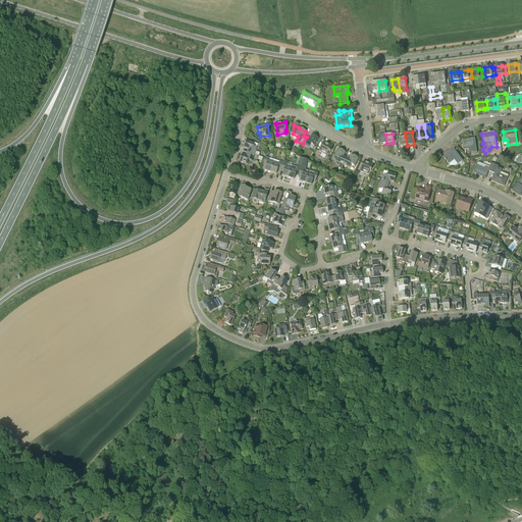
[(307,137),(303,144),(305,145),(309,148),(311,145),(314,147),(318,139),(312,135),(309,139),(307,137)]
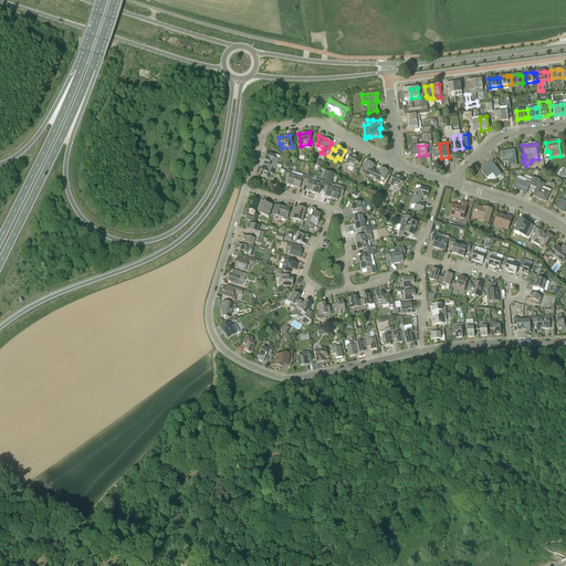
[(433,159),(441,158),(440,148),(432,148),(433,159)]
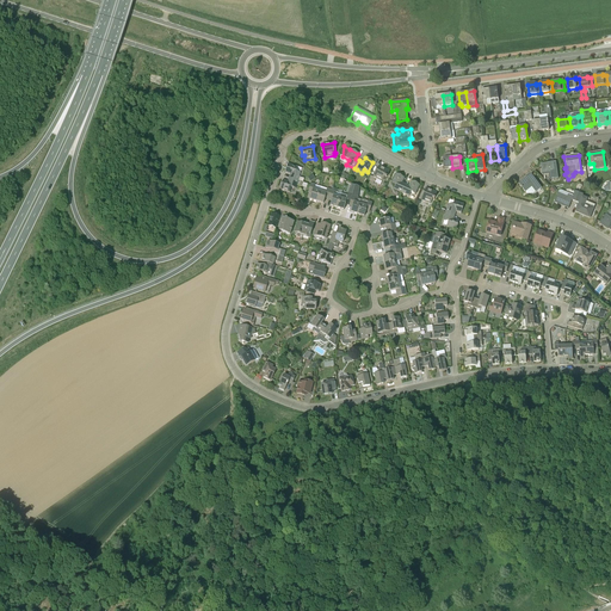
[(550,180),(559,179),(556,162),(541,165),(542,174),(550,174),(550,180)]
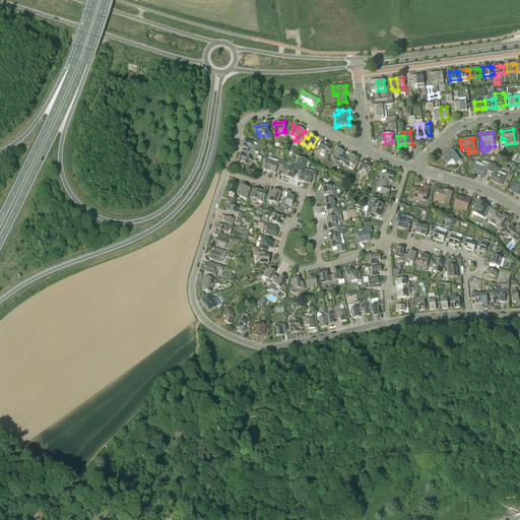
[(256,147),(252,146),(253,142),(245,140),(243,147),(247,149),(246,152),(258,155),(259,152),(255,150),(256,147)]
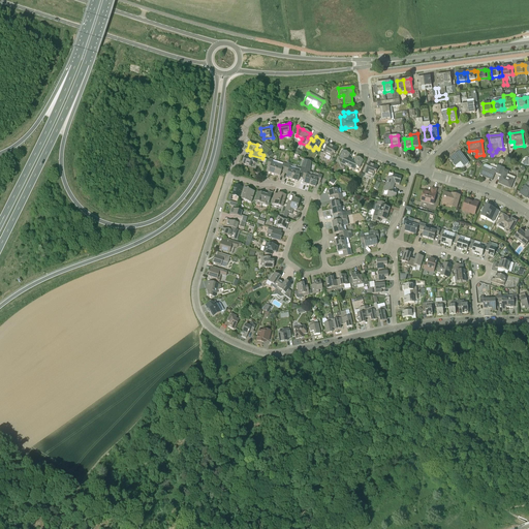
[(333,153),(334,154),(337,149),(328,144),(322,154),(331,158),(333,153)]
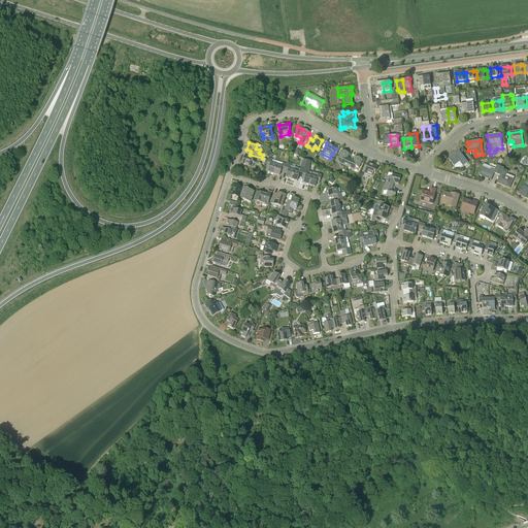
[(347,167),(350,161),(347,159),(349,154),(341,151),(338,159),(341,160),(339,164),(344,166),(347,167)]
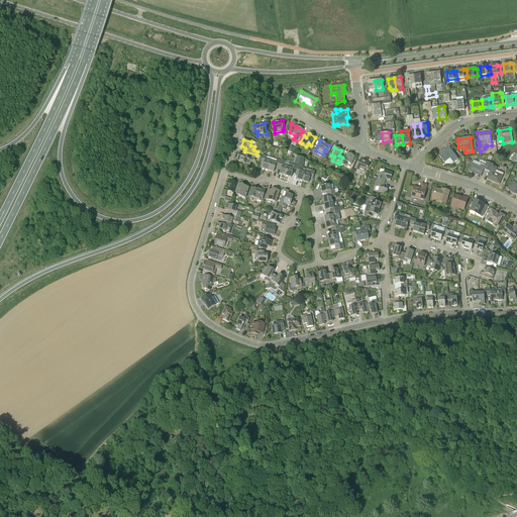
[(439,156),(444,163),(450,159),(453,163),(458,160),(449,147),(439,156)]
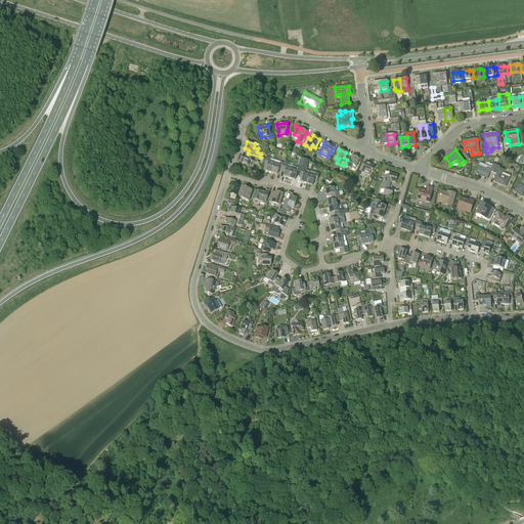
[(253,163),(254,159),(259,160),(260,157),(248,154),(247,156),(243,155),(239,163),(248,165),(250,161),(253,163)]
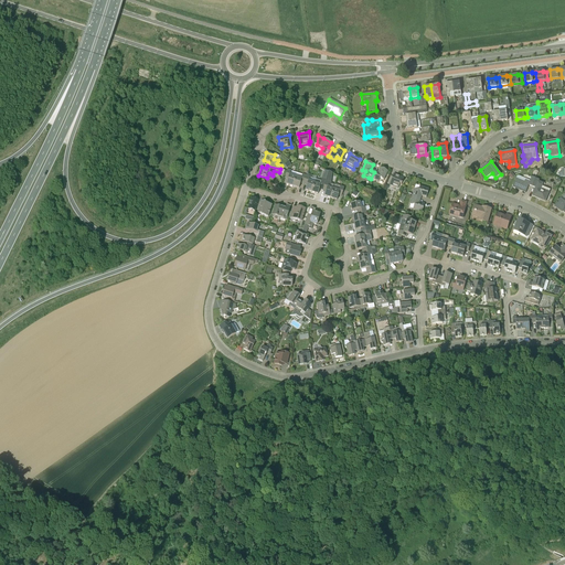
[(380,178),(384,180),(387,171),(380,168),(377,173),(374,172),(371,179),(377,182),(380,178)]
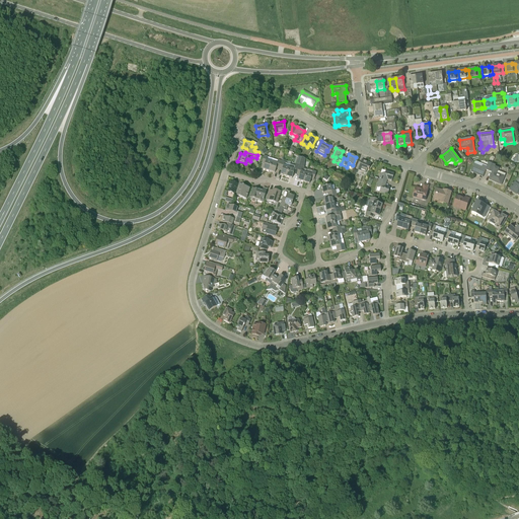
[(263,169),(269,171),(272,162),(267,161),(268,157),(264,156),(263,159),(262,164),(265,165),(263,169)]
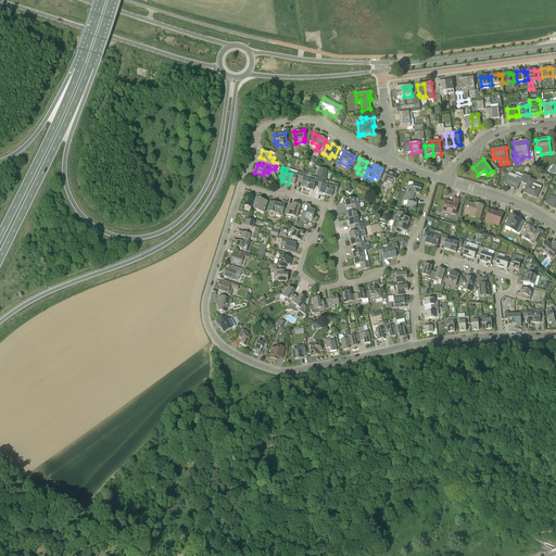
[(291,174),(288,184),(294,186),(297,179),(299,180),(301,173),(298,172),(292,169),(291,174)]
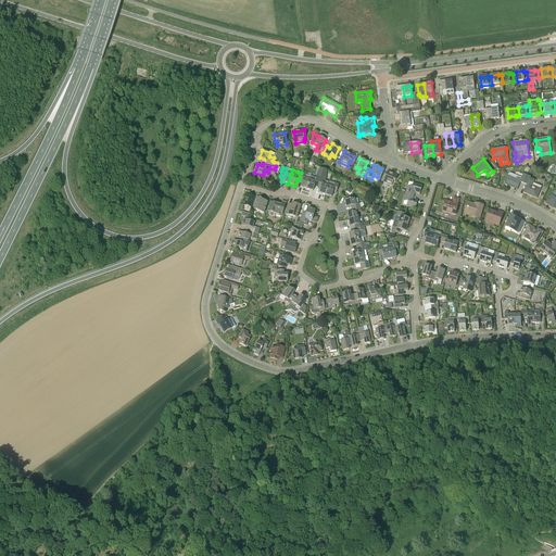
[(319,193),(325,196),(328,186),(325,185),(326,180),(327,171),(323,169),(320,177),(320,178),(320,179),(318,186),(320,187),(319,193)]
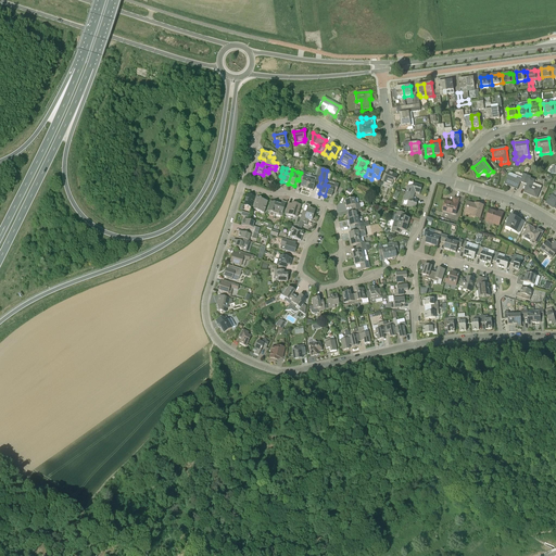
[(393,181),(395,181),(397,175),(388,172),(382,182),(391,186),(393,181)]
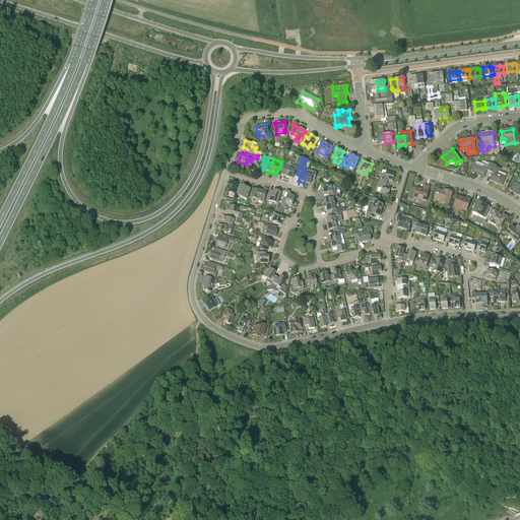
[(280,175),(286,177),(290,166),(285,164),(285,163),(284,163),(282,161),(281,161),(279,169),(282,170),(280,175)]
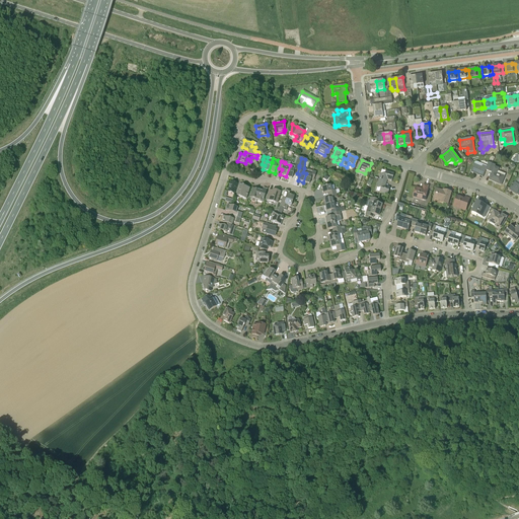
[(482,167),(474,164),(470,172),(483,177),(486,170),(489,171),(492,164),(489,162),(487,167),(483,165),(482,167)]
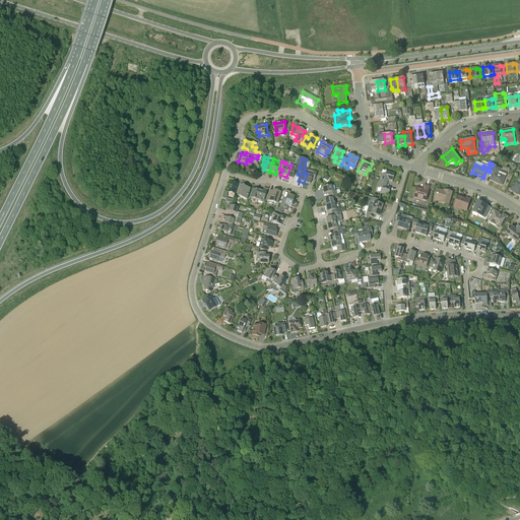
[(296,167),(290,166),(286,177),(293,179),(295,173),(298,174),(300,168),(300,167),(300,166),(297,164),(296,167)]
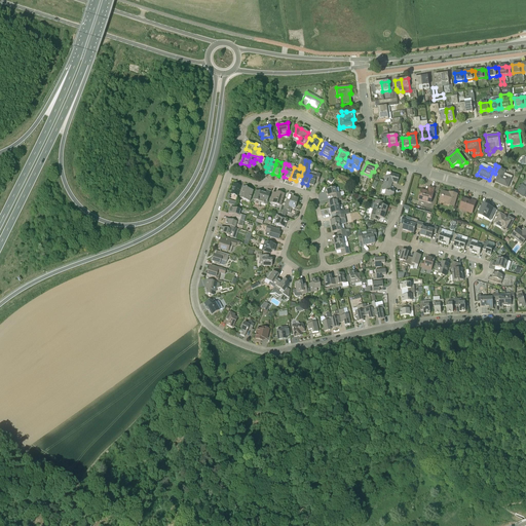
[(498,166),(495,174),(498,175),(495,183),(508,188),(512,179),(503,176),(505,171),(501,168),(501,167),(498,166)]
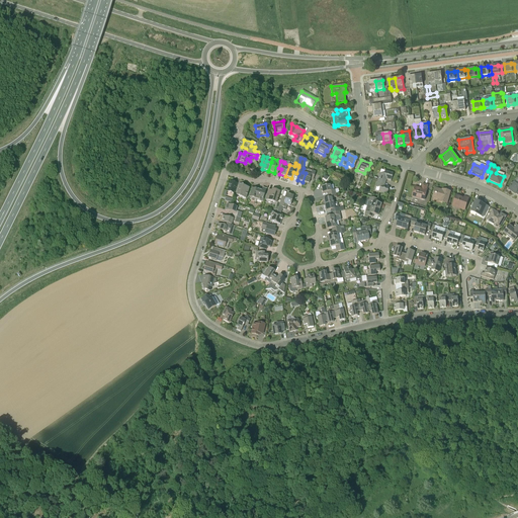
[(306,173),(303,182),(309,184),(310,179),(313,180),(315,175),(316,172),(312,171),(311,174),(306,173)]
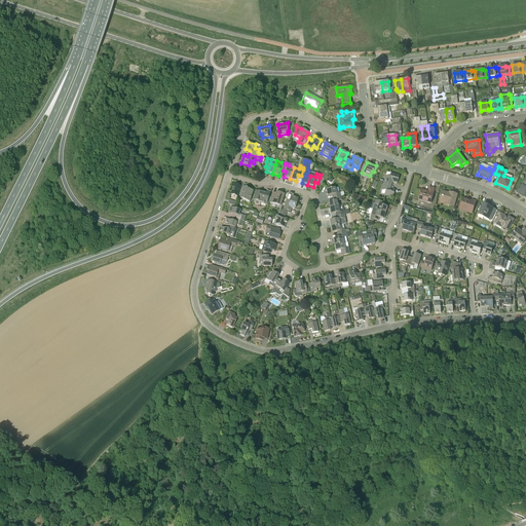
[(383,183),(391,186),(392,183),(397,184),(399,176),(390,174),(389,178),(385,177),(384,181),(383,183)]
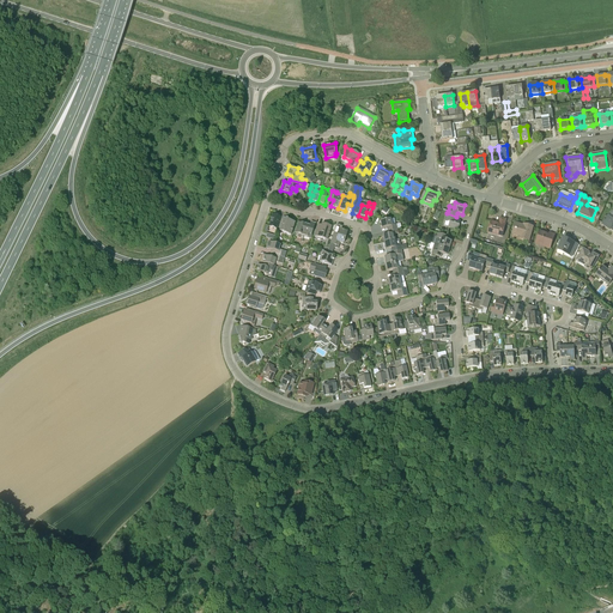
[(449,223),(448,228),(457,230),(460,222),(455,220),(456,217),(447,213),(444,222),(449,223)]
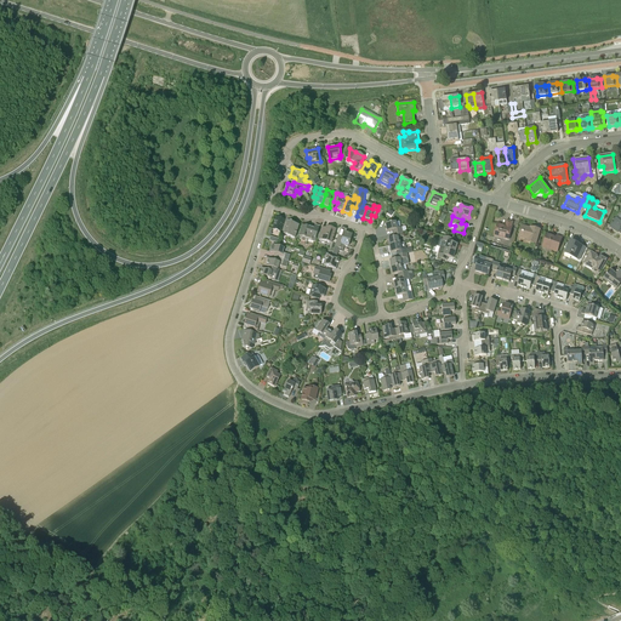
[(272,229),(280,232),(284,220),(275,217),(272,229)]
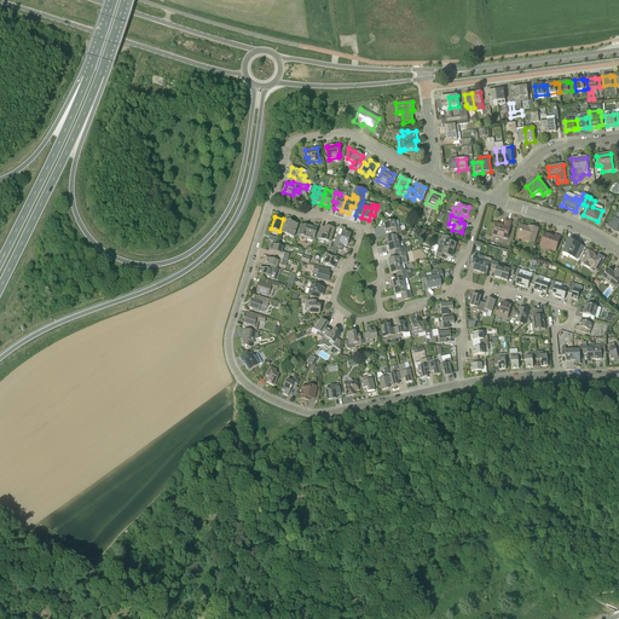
[(618,220),(614,218),(608,226),(618,233),(618,220)]
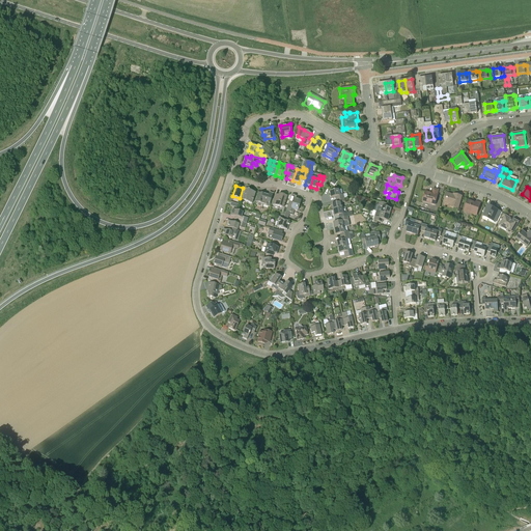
[(245,202),(252,204),(255,193),(250,191),(250,190),(245,189),(242,200),(245,201),(245,202)]
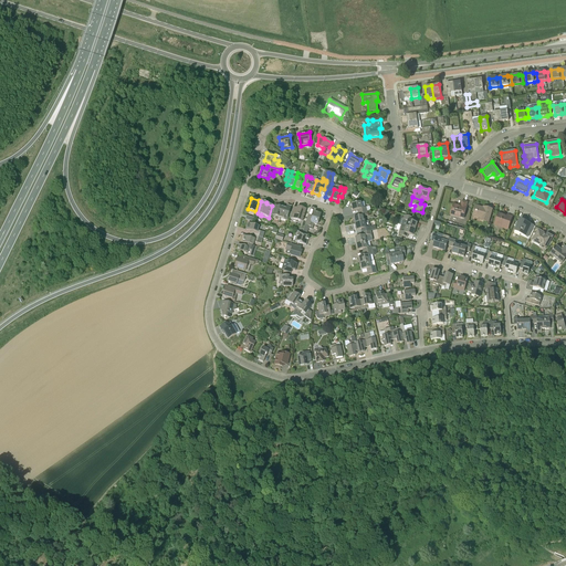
[(465,208),(468,202),(463,201),(462,207),(453,205),(450,216),(463,219),(467,208),(465,208)]
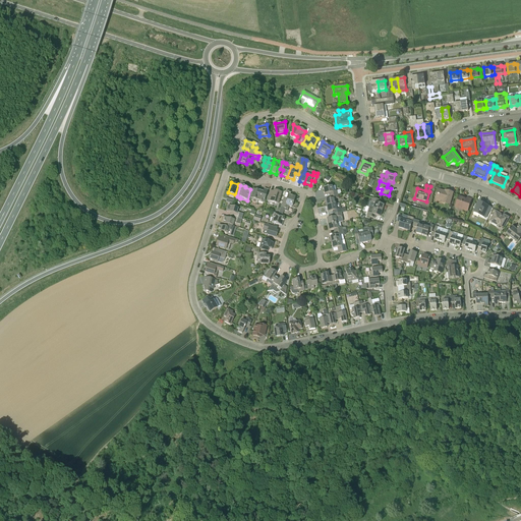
[(329,196),(338,194),(337,191),(333,191),(332,186),(323,188),(324,194),(329,193),(329,196)]
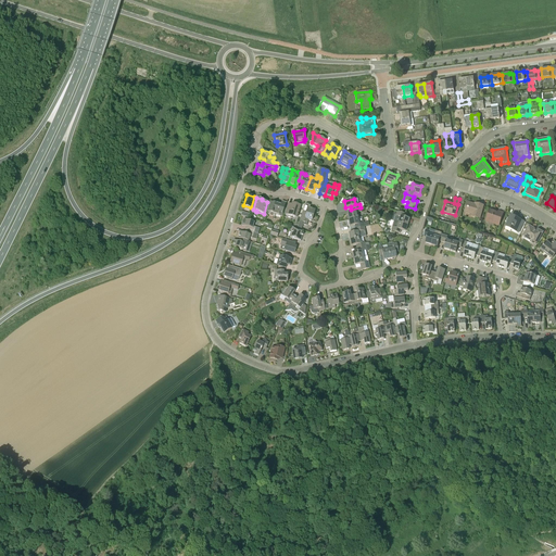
[(282,214),(286,203),(281,202),(280,205),(270,202),(267,212),(268,212),(268,214),(268,215),(274,217),(275,216),(276,215),(281,217),(282,214)]
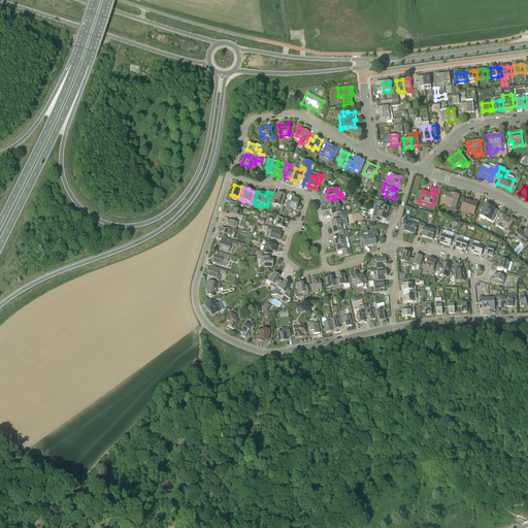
[(270,203),(282,207),(285,196),(277,193),(276,195),(273,194),(270,203)]
